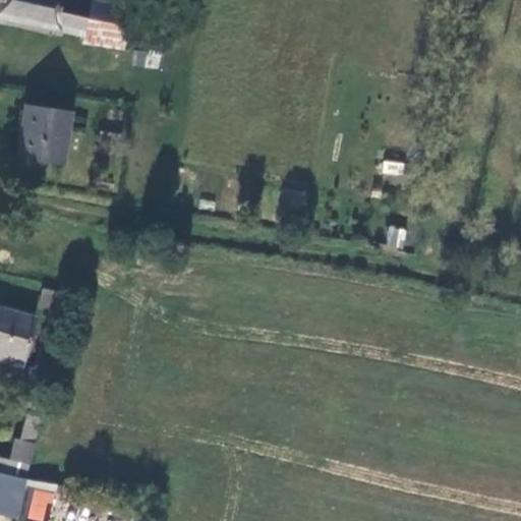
[(64,0),(0,0),(0,18),(59,29),(64,0)]
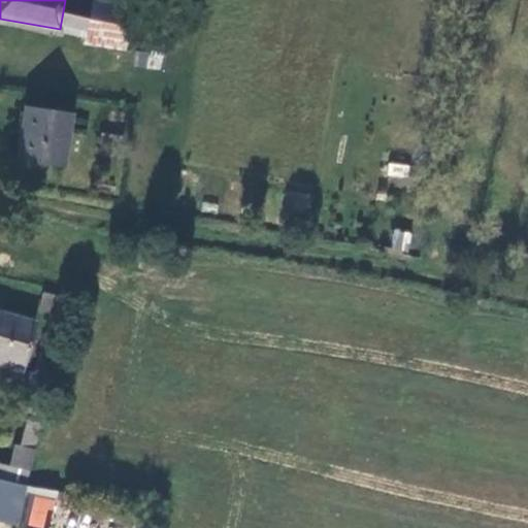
[(65,0),(60,29),(83,32),(83,39),(125,48),(126,44),(134,12),(136,1),(133,0),(65,0)]
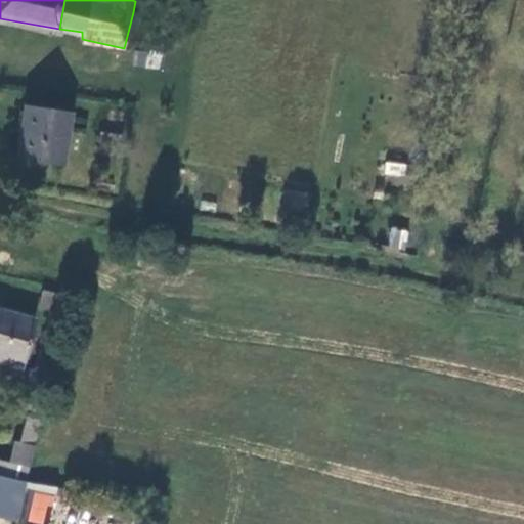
[(144,48),(150,15),(133,12),(125,44),(144,48)]
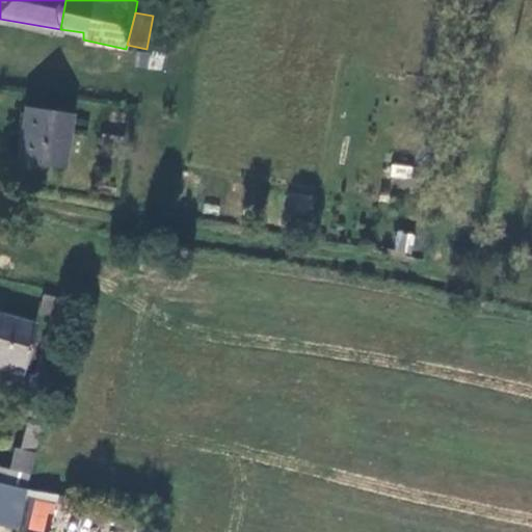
[(64,166),(72,115),(24,109),(18,160),(64,166)]
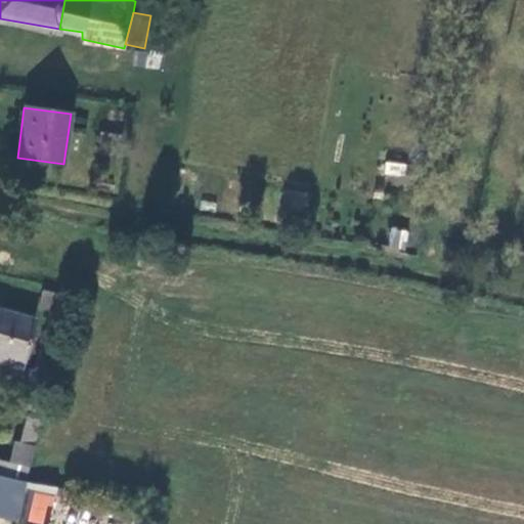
[(384,175),(405,175),(406,162),(385,162),(384,175)]
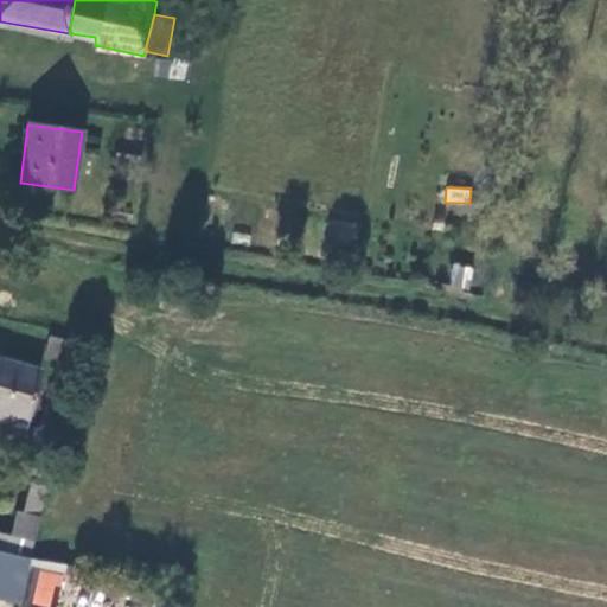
[(452,263),(448,286),(470,289),(473,266),(452,263)]
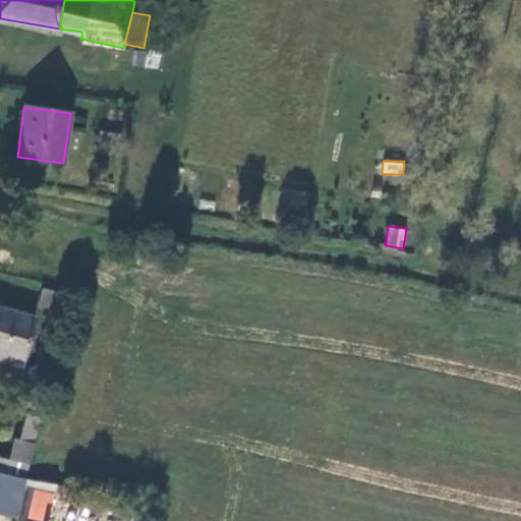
[(0,359),(22,366),(39,311),(0,301),(0,359)]
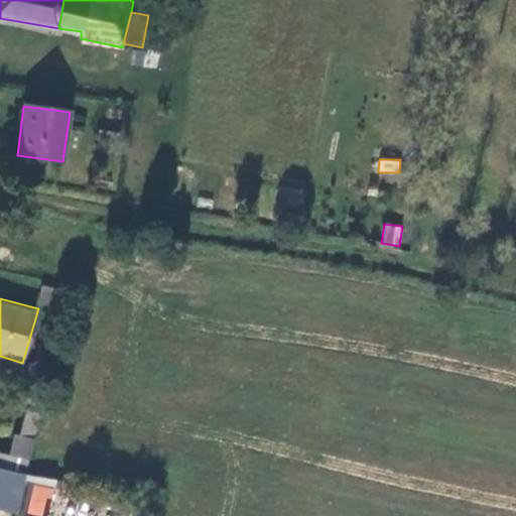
[(9,454),(0,450),(0,469),(27,476),(32,456),(43,414),(26,410),(20,436),(14,435),(9,454)]
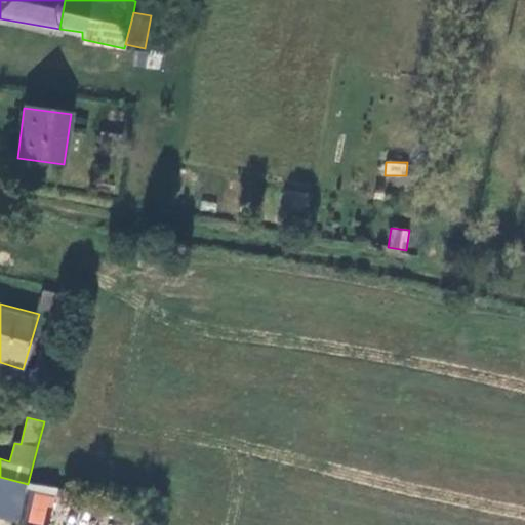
[(0,517),(18,522),(28,484),(0,477),(0,517)]
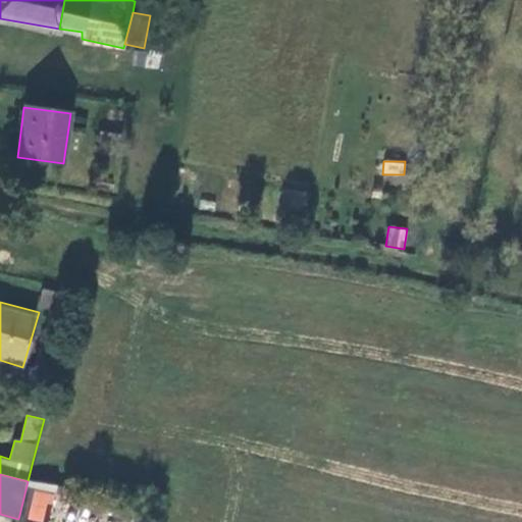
[(22,520),(34,521),(47,521),(54,485),(30,481),(22,520)]
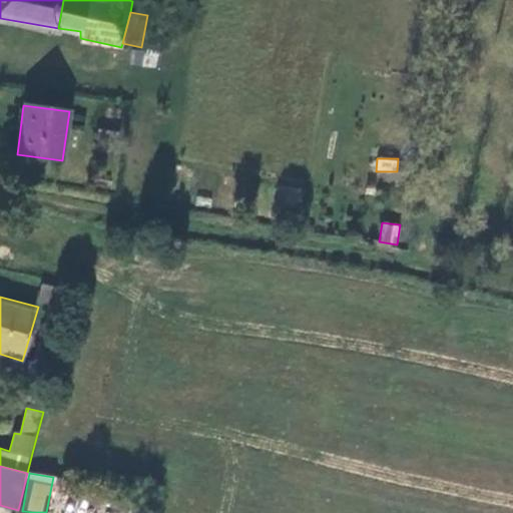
All buildings are outlined.
